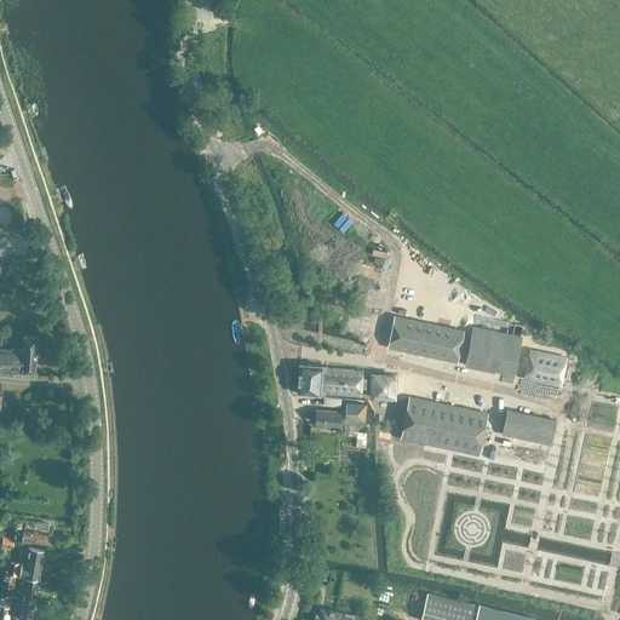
[(395,316),(389,346),(400,349),(401,346),(428,351),(426,355),(457,361),(463,331),(395,316)]
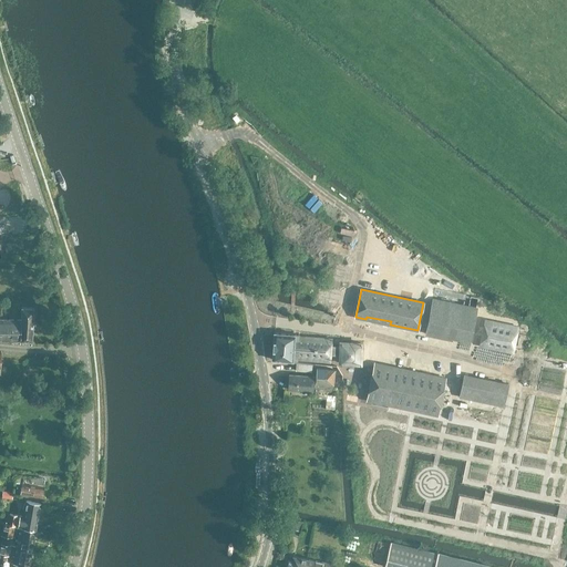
[(432,299),(425,333),(470,343),(477,308),(432,299)]
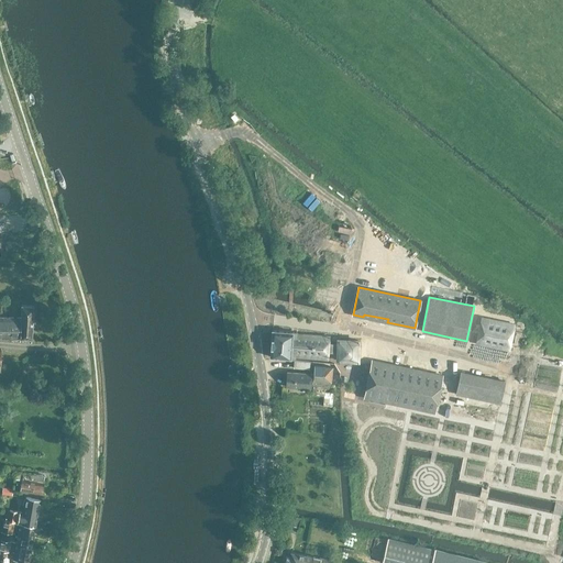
[(0,317),(0,338),(21,339),(32,339),(33,306),(21,305),(21,318),(11,318),(0,317)]
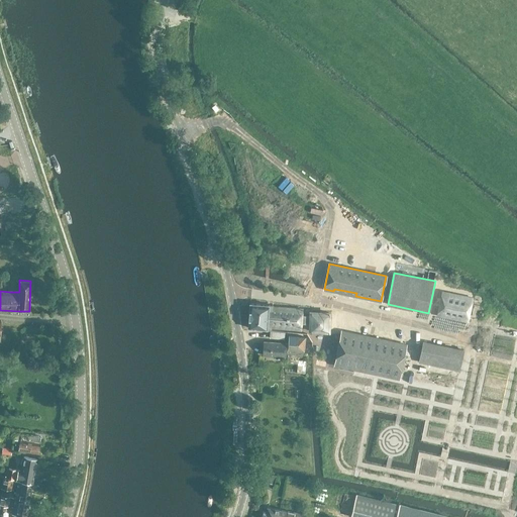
[(442,292),(437,315),(468,321),(473,298),(442,292)]
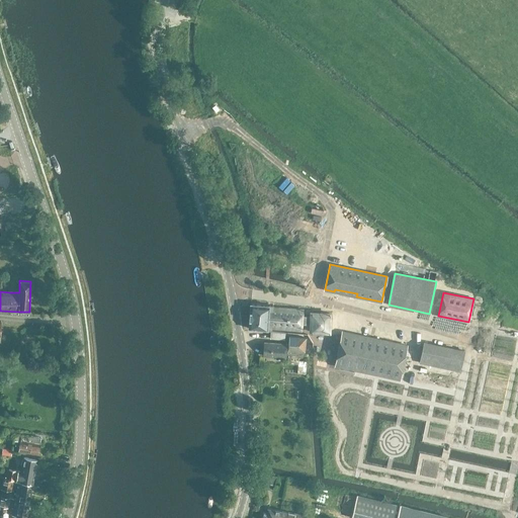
[(251,304),(249,329),(250,329),(250,328),(267,330),(267,331),(272,331),(272,328),(301,331),(303,324),(312,325),(312,331),(328,331),(329,314),(312,314),(312,317),(303,316),(304,310),(273,308),(274,306),(269,306),(268,306),(252,305),(252,304),(251,304)]
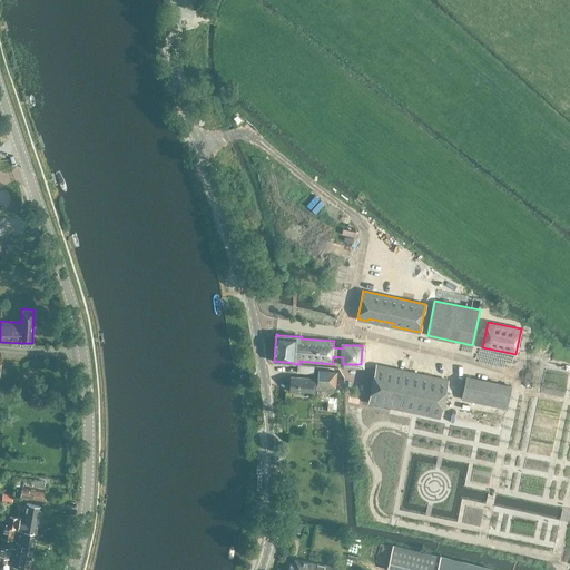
[(298,364),(297,373),(313,374),(314,366),(298,364)]
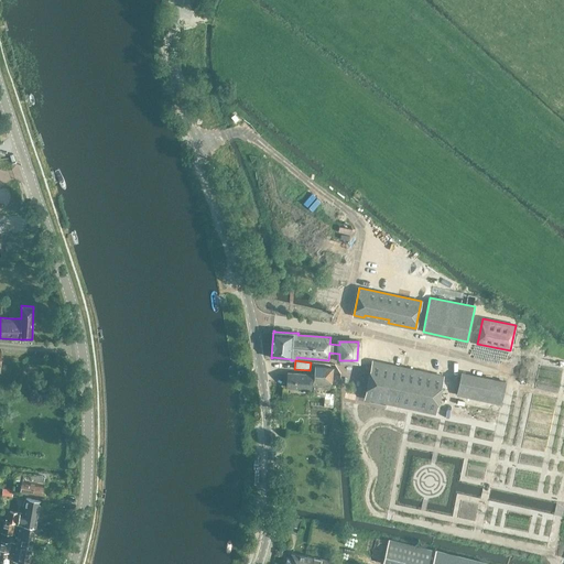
[(373,361),(365,398),(435,412),(443,376),(373,361)]
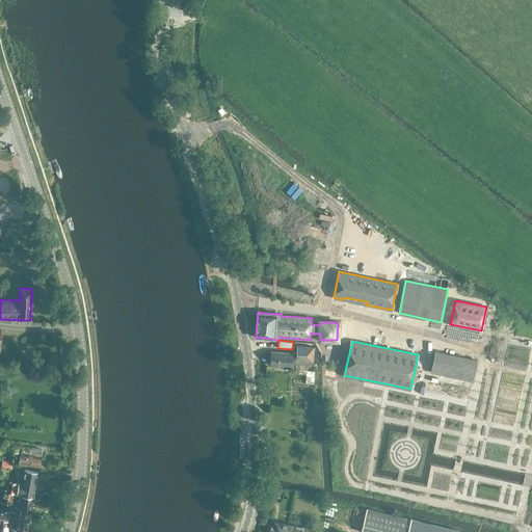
[(271,351),(270,365),(294,367),(294,365),(295,365),(294,373),(306,374),(307,370),(307,366),(313,366),(314,346),(297,345),(296,353),(271,351)]
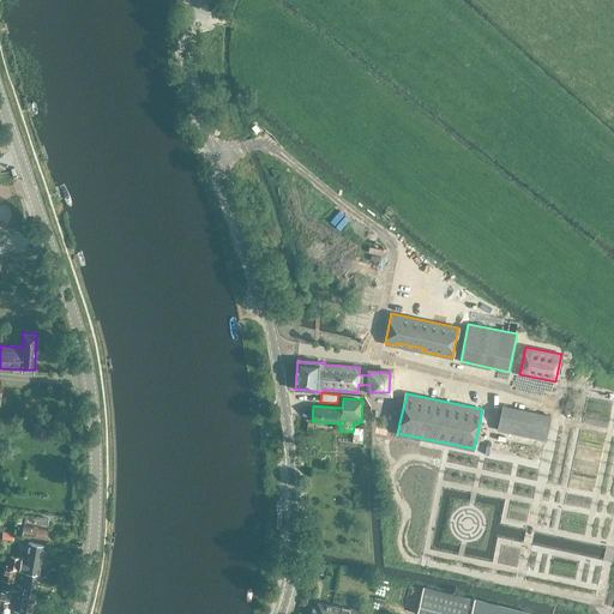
[(503,405),(498,429),(507,432),(512,408),(503,405)]
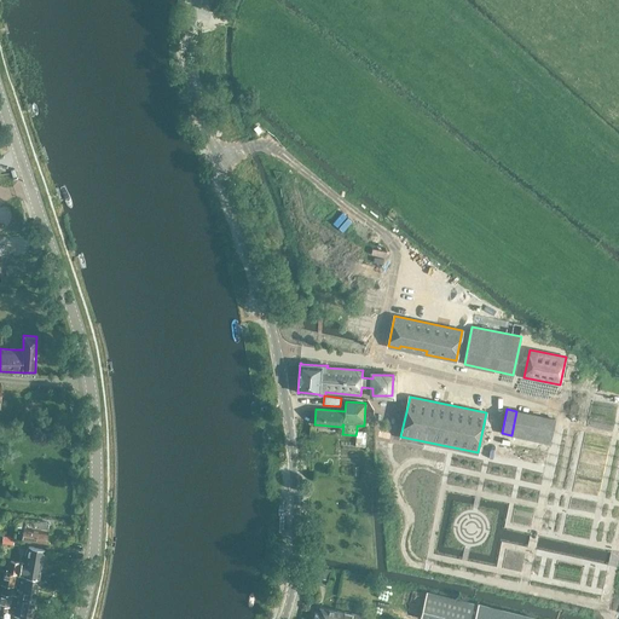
[(544,417),(539,441),(550,444),(555,420),(549,418),(544,417)]
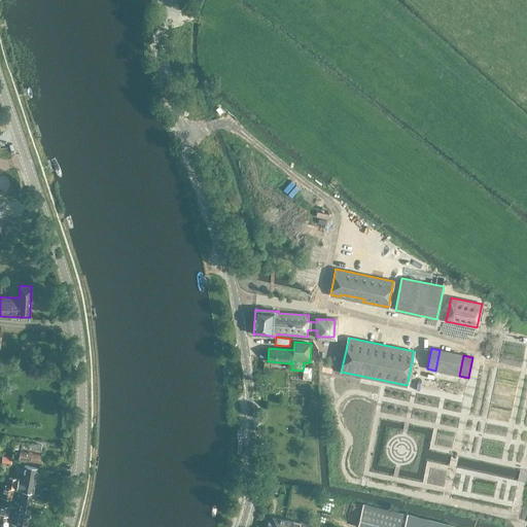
[(303,371),(303,380),(311,380),(312,367),(304,366),(303,371)]
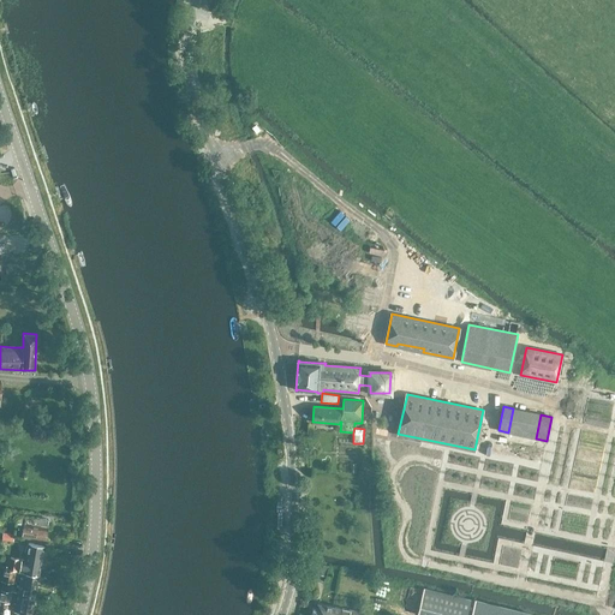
[(48,527),(46,527),(46,519),(25,517),(25,518),(21,517),(19,525),(16,525),(15,535),(18,535),(22,536),(46,539),(48,527)]
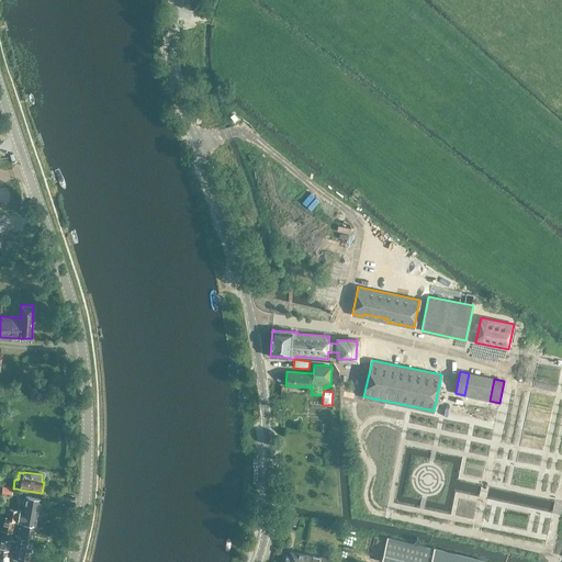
[(35,525),(36,525),(41,499),(26,497),(23,513),(10,509),(8,519),(20,523),(35,525)]
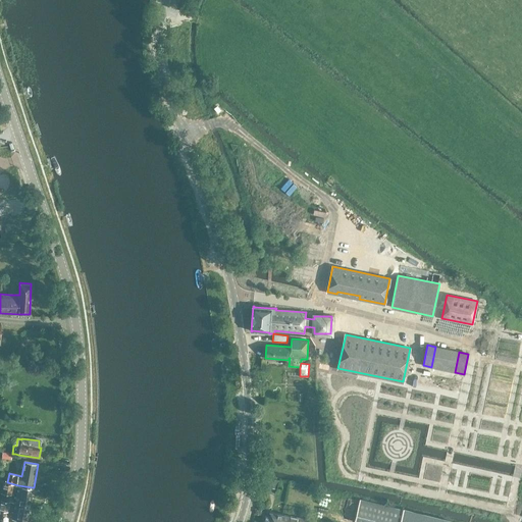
[(3,493),(1,501),(5,502),(7,494),(11,494),(13,485),(4,483),(3,493)]
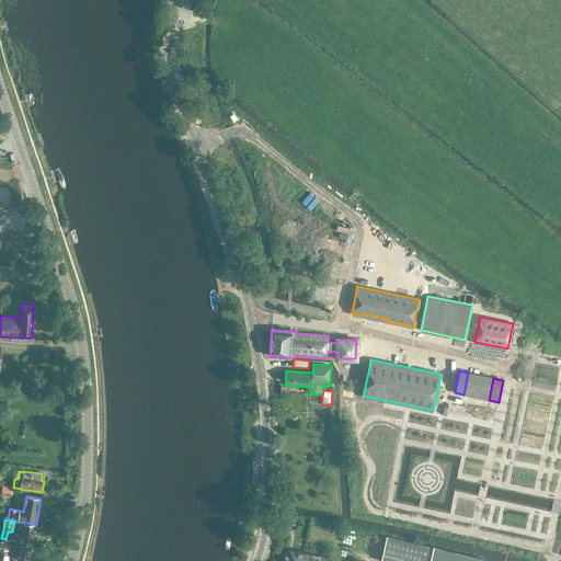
[(35,526),(20,523),(16,540),(32,544),(35,526)]
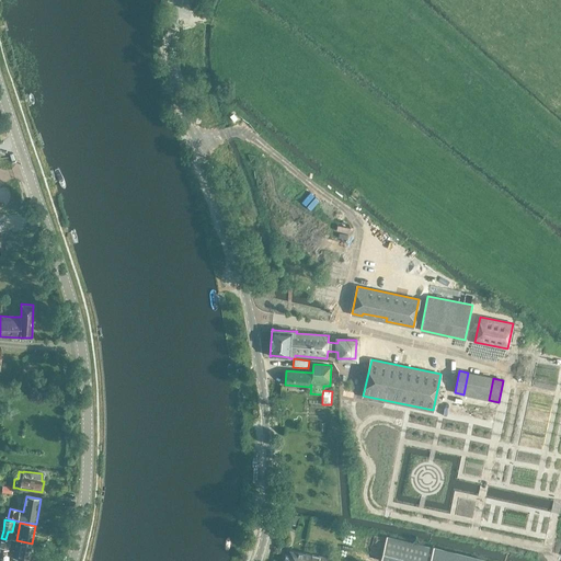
[(387,536),(381,559),(392,560),(485,560),(487,560),(449,551),(441,549),(435,548),(425,546),(387,536)]
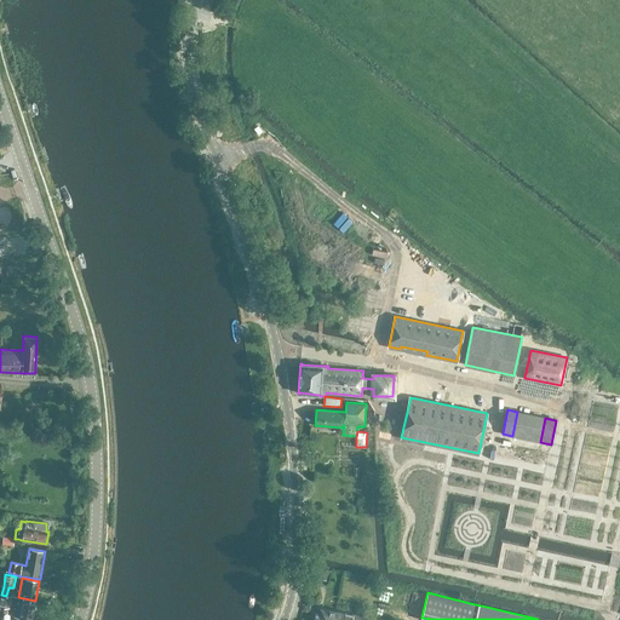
[(12,596),(6,596),(1,595),(0,602),(0,606),(10,608),(12,596)]
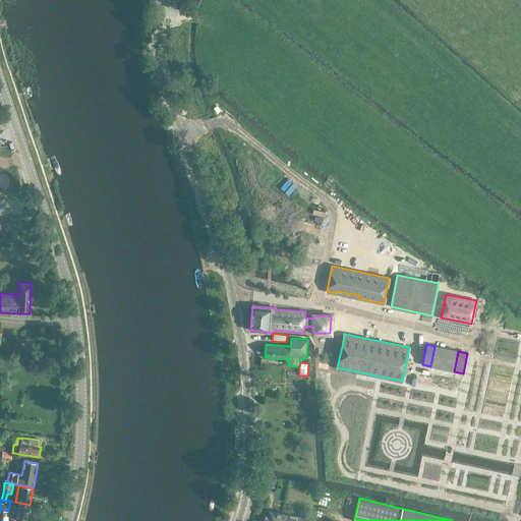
[(25,520),(26,520),(30,505),(15,502),(12,519),(25,520)]
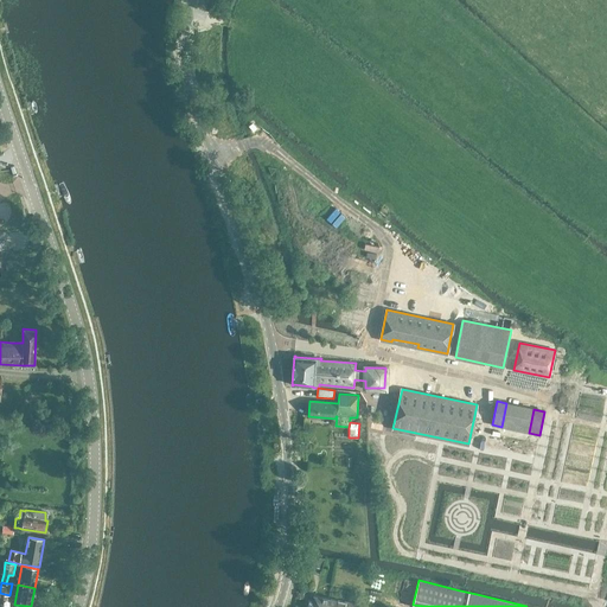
[(314,595),(311,606),(377,606),(347,601),(338,600),(314,595)]
